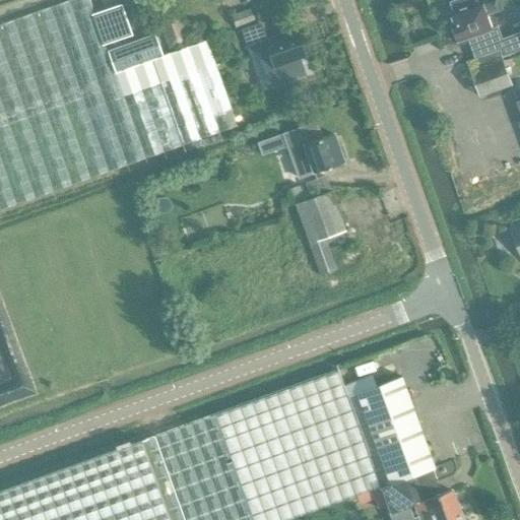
[(69,0),(68,1),(0,24),(0,210),(235,127),(244,124),(238,107),(229,110),(220,86),(204,42),(189,47),(170,54),(163,56),(154,34),(134,41),(123,11),(104,17),(115,48),(107,51),(88,0),(69,0)]
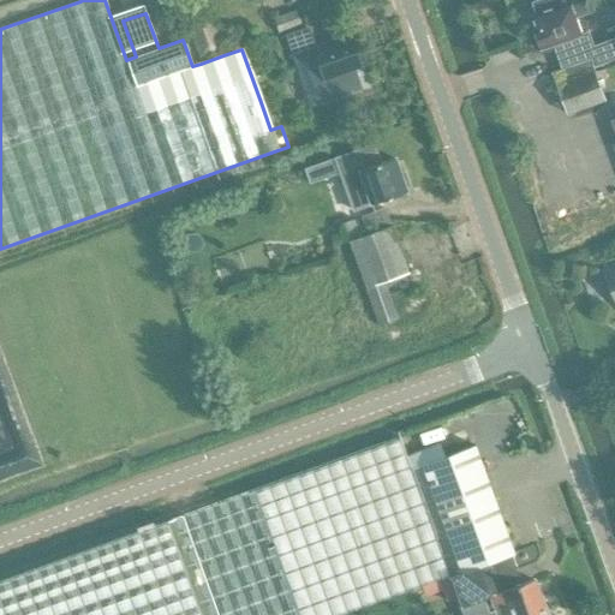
[(538,15),(533,16),(538,29),(535,30),(536,34),(535,37),(537,45),(541,46),(542,49),(555,46),(563,69),(565,69),(592,59),(595,66),(599,65),(593,46),(595,46),(590,30),(583,33),(577,18),(596,12),(591,0),(539,0),(533,3),(538,15)]
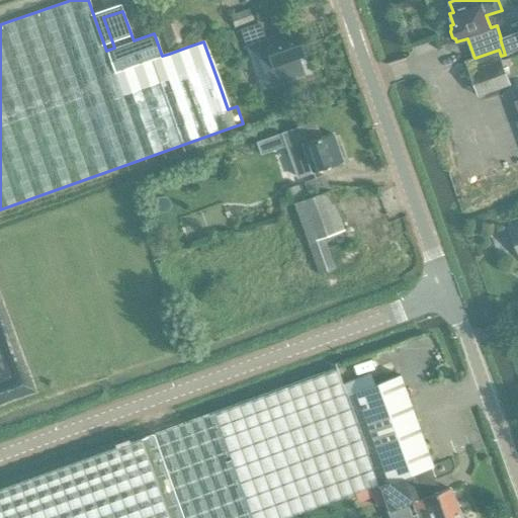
[(230,15),(236,33),(228,35),(230,42),(256,33),(254,26),(252,21),(254,20),(249,8),(230,15)]
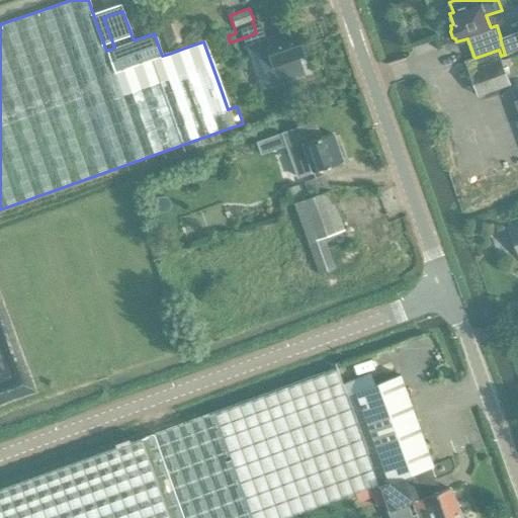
[(168,49),(188,41),(179,14),(158,21),(168,49)]
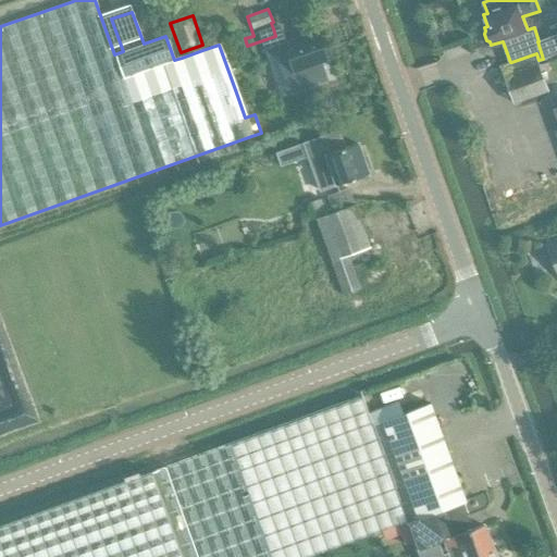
[(283,76),(276,78),(282,95),(321,81),(314,64),(326,60),(317,31),(283,42),(288,57),(277,61),(283,76)]
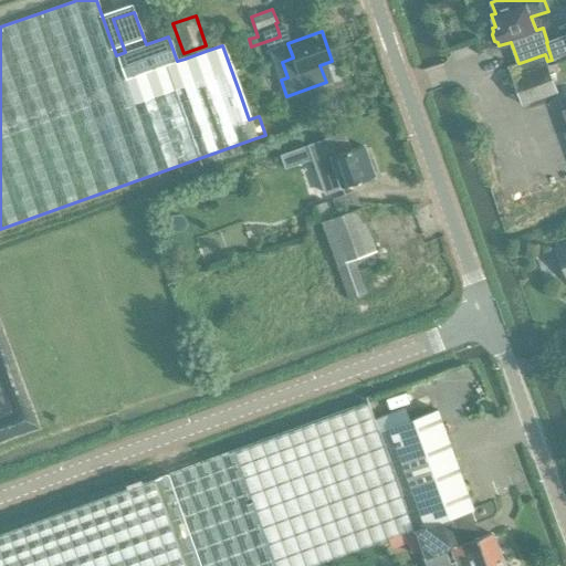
[(565,34),(547,42),(546,42),(552,60),(565,54),(565,34)]
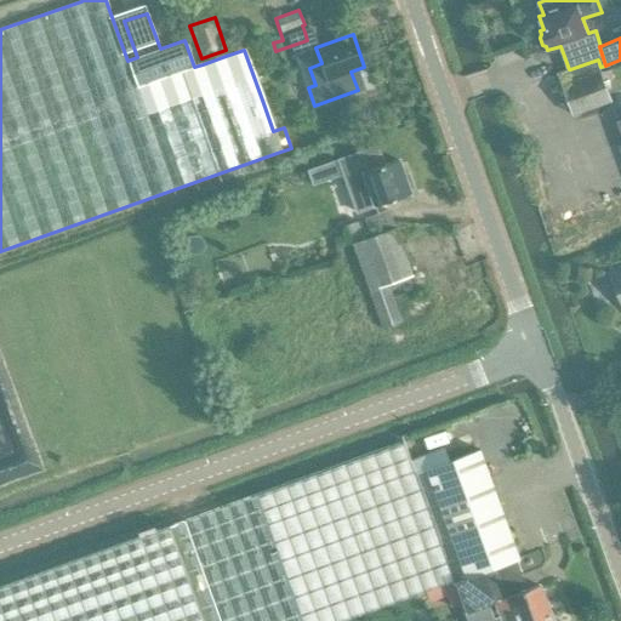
[(569,69),(559,73),(574,115),(613,102),(600,67),(598,60),(570,69),(569,69)]
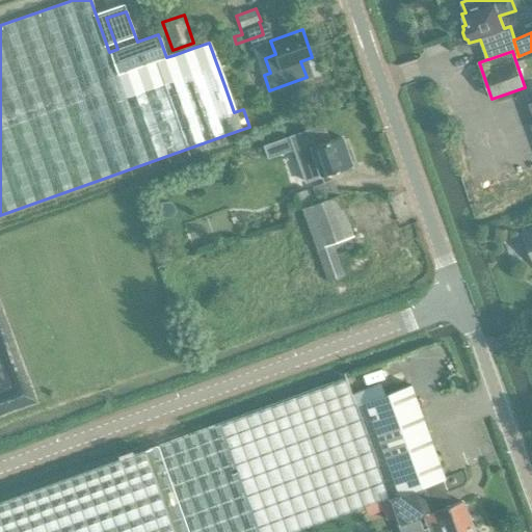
[(325,124),(290,136),(306,182),(321,176),(350,165),(341,137),(330,140),(325,124)]
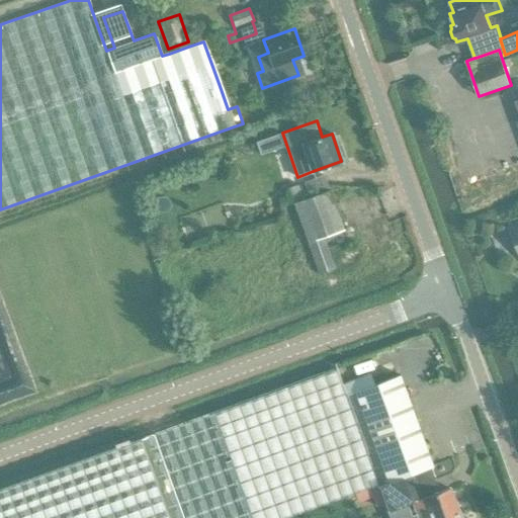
[(324,175),(304,182),(308,194),(328,187),(324,175)]
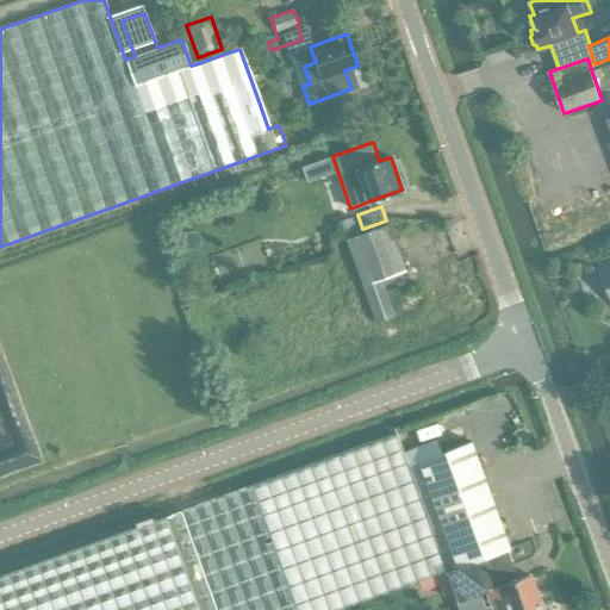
[(387,224),(347,238),(350,250),(354,260),(362,286),(375,322),(392,316),(384,293),(380,280),(404,271),(387,224)]
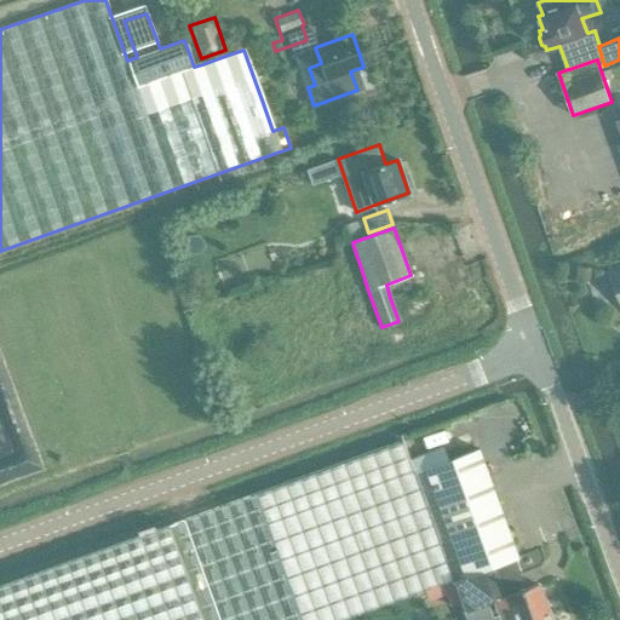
[(619,265),(609,270),(619,300),(619,265)]
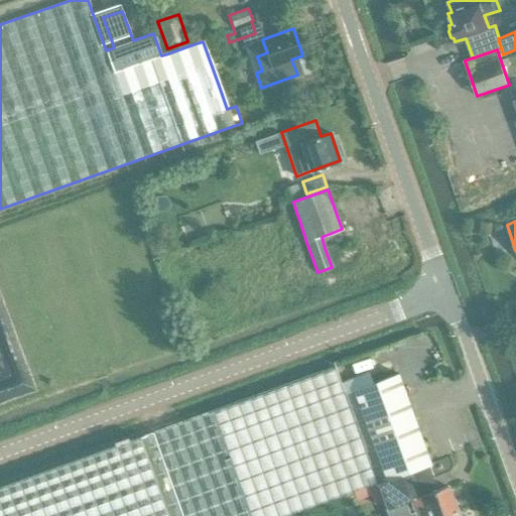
[(335,367),(213,412),(250,515),(284,515),(376,483),(385,509),(403,502),(404,502),(411,499),(406,486),(434,476),(430,465),(431,465),(399,374),(373,383),(369,373),(341,383),(335,367)]
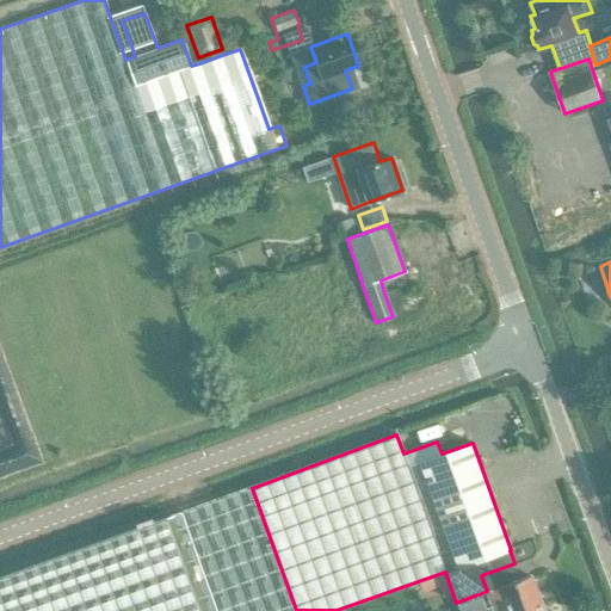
[(296,610),(252,488),(0,580),(0,610),(296,610)]
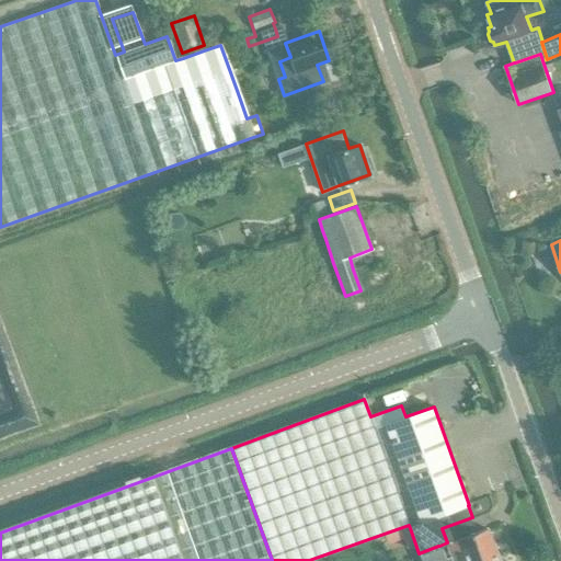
[(438,546),(419,553),(421,559),(422,560),(497,560),(487,528),(477,531),(472,517),(442,528),(447,542),(449,550),(443,552),(439,546),(438,546)]
